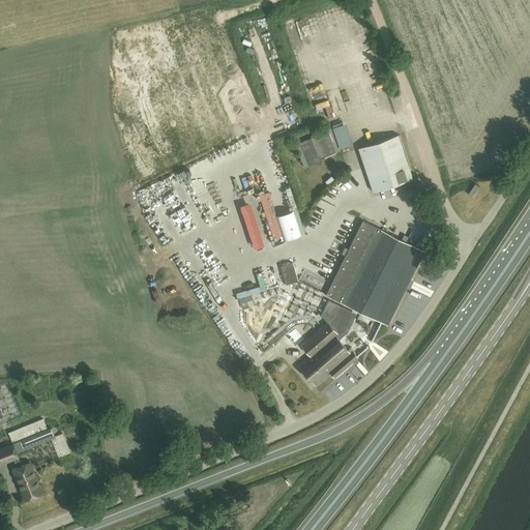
[(321,105),(331,100),(329,94),(319,98),(321,105)]
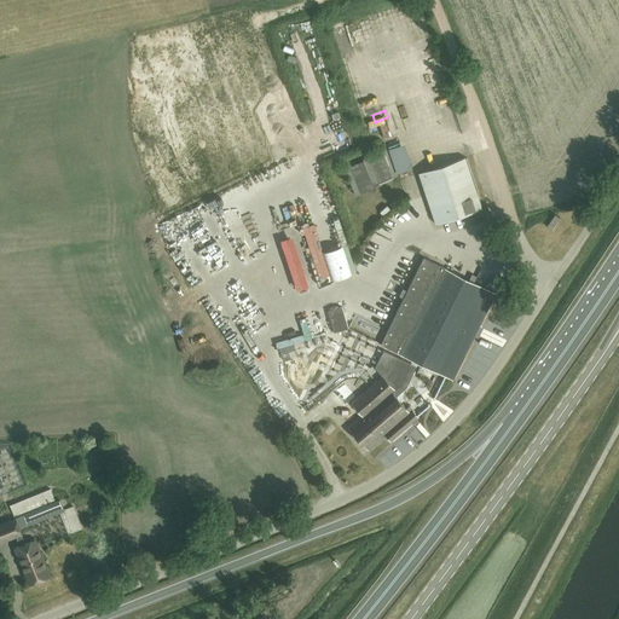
[(387,122),(381,125),(385,133),(391,131),(387,122)]
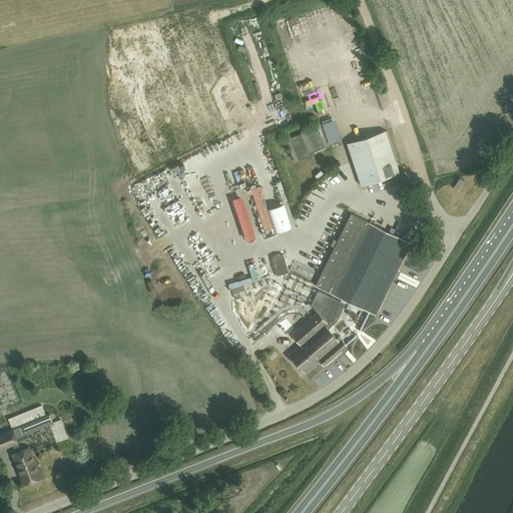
[(333,122),(328,124),(331,133),(336,132),(333,122)]
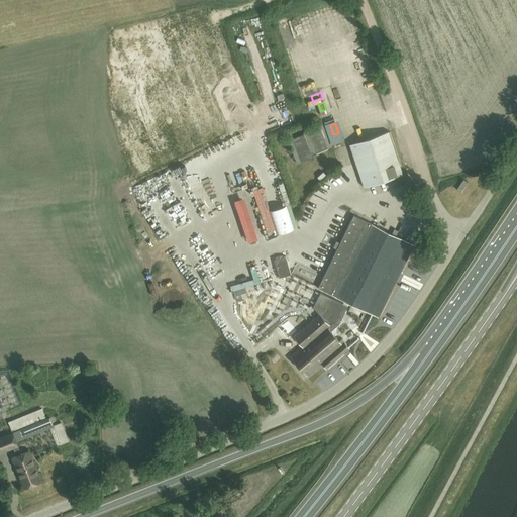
[(403,173),(389,130),(349,143),(364,186),(403,173)]
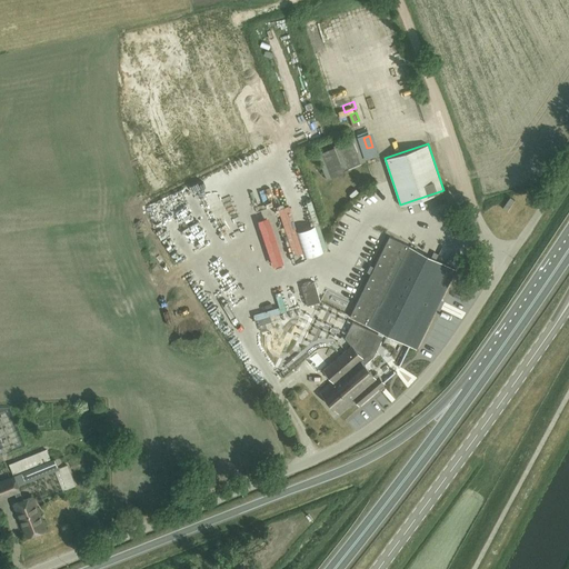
[(456,268),(455,268),(403,242),(389,236),(349,316),(417,348),(417,347),(456,268)]
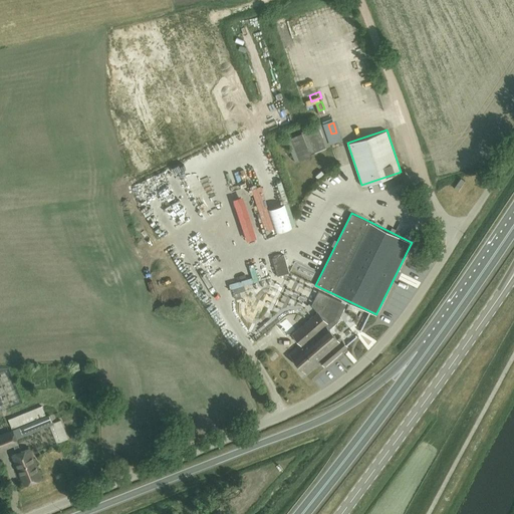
[(331,318),(339,301),(317,291),(310,304),(317,312),(295,331),(282,317),(275,323),(279,328),(286,336),(290,333),(299,344),(288,353),(305,373),(320,360),(324,365),(346,345),(341,339),(339,341),(327,328),(333,323),(331,318)]
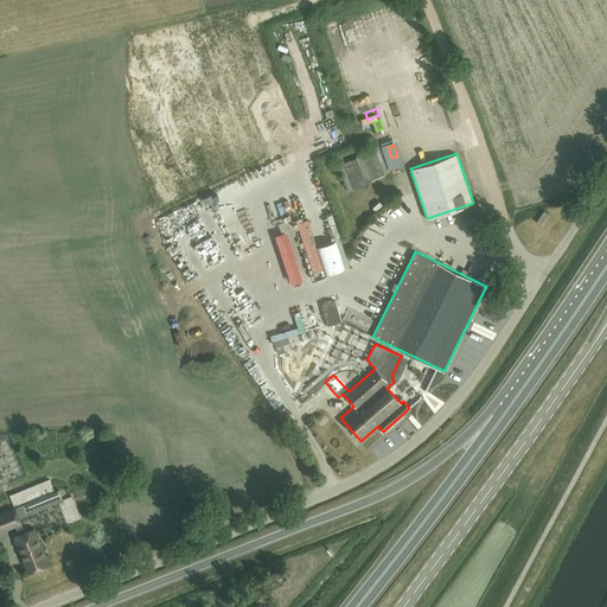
[(49,478),(8,494),(14,508),(19,518),(57,502),(66,524),(80,518),(70,497),(63,499),(58,489),(53,491),(49,478)]
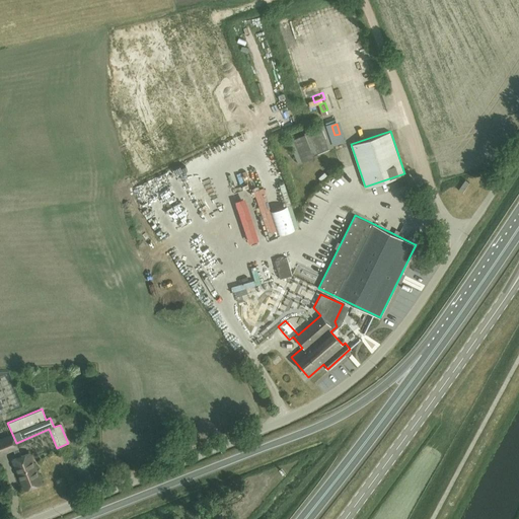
[(16,457),(11,459),(24,489),(42,482),(29,451),(20,455),(17,447),(16,443),(12,434),(0,438),(0,453),(13,448),(16,457)]
